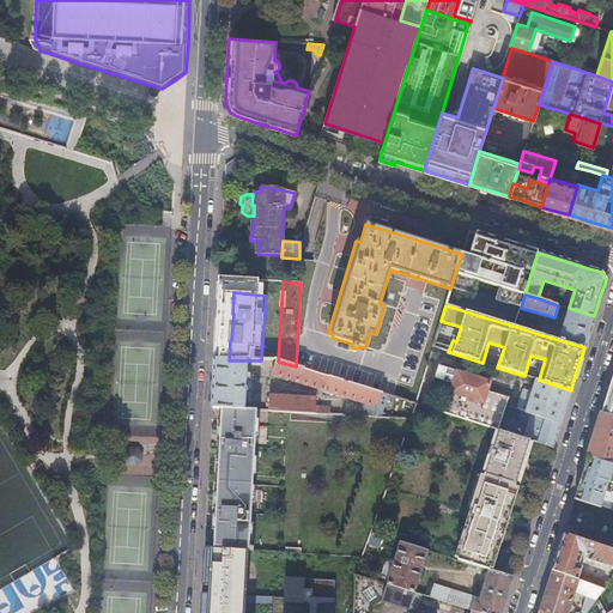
[(539,334),(584,347),(590,329),(594,316),(569,308),(562,329),(551,326),(550,332),(540,328),(539,334)]
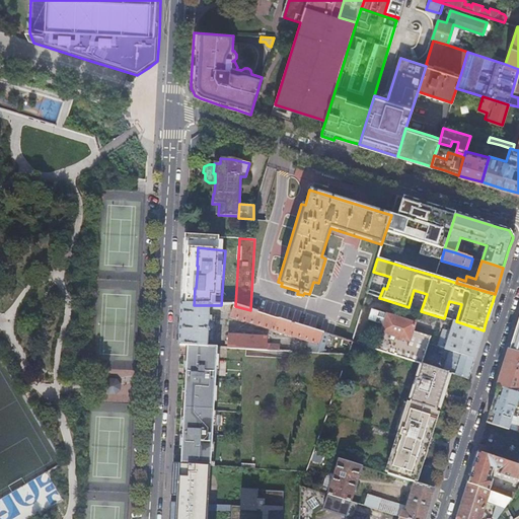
[(179,338),(179,346),(187,346),(208,347),(208,341),(212,341),(213,314),(209,314),(209,309),(220,309),(220,305),(210,305),(209,305),(194,305),(181,305),(180,312),(180,317),(179,335),(179,338)]
